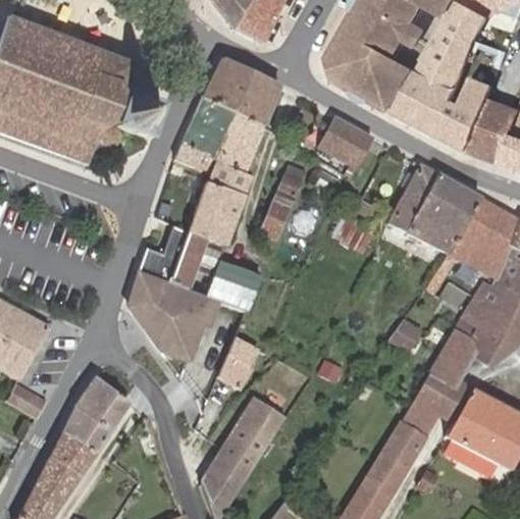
[(212,0),(234,27),(249,0),(212,0)]
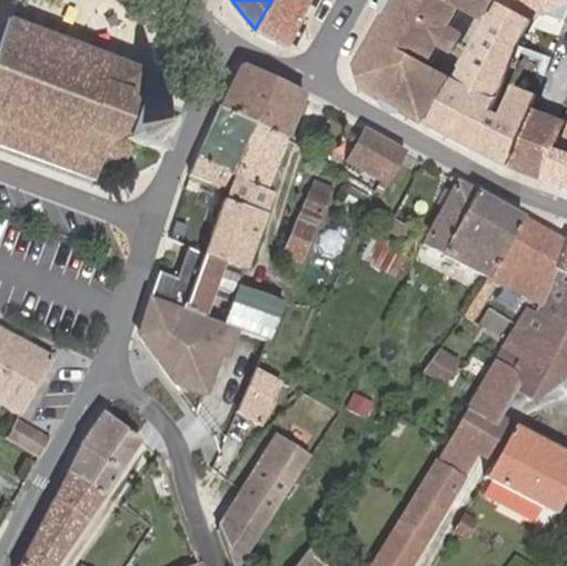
[(271,0),(255,29),(286,45),(304,0),(271,0)]
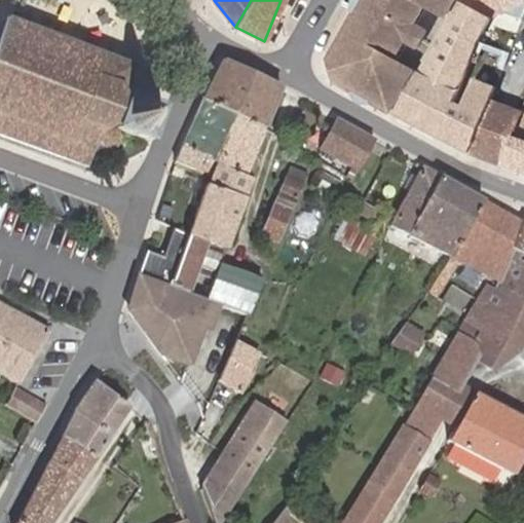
[(358,88),(399,111),(406,99),(354,68),(391,0),(374,0),(332,75),(358,88)]
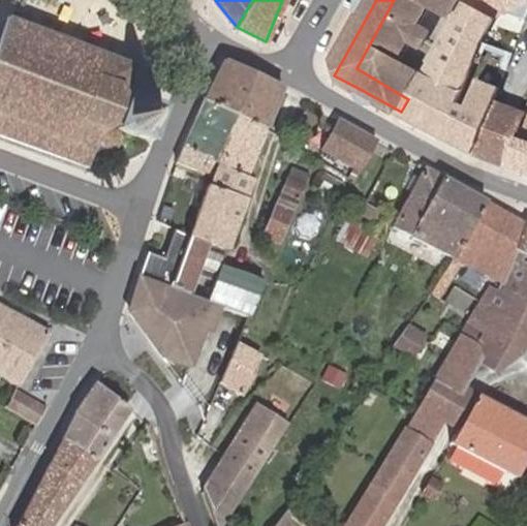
[(408,99),(464,0),(472,0),(499,13),(510,7),(506,0),(394,0),(357,68),(408,99)]
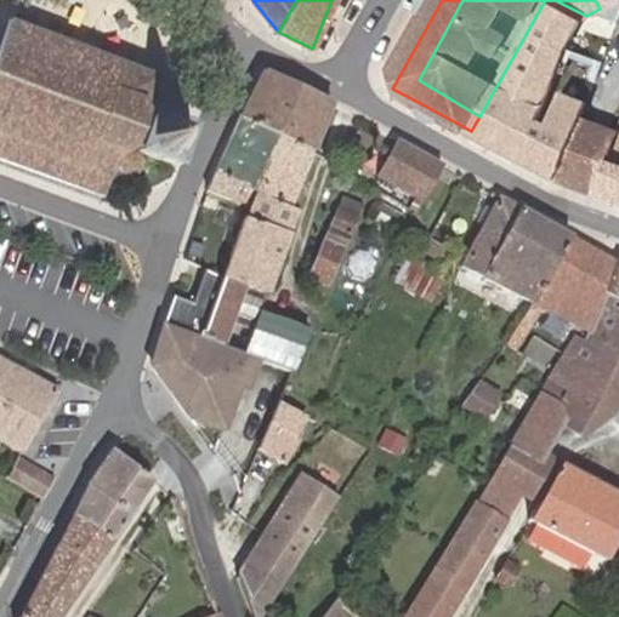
[(545,0),(480,116),(471,131),(557,176),(598,190),(618,136),(618,124),(584,112),(560,103),(552,120),(540,114),(547,98),(573,38),(586,16),(555,0),(545,0)]
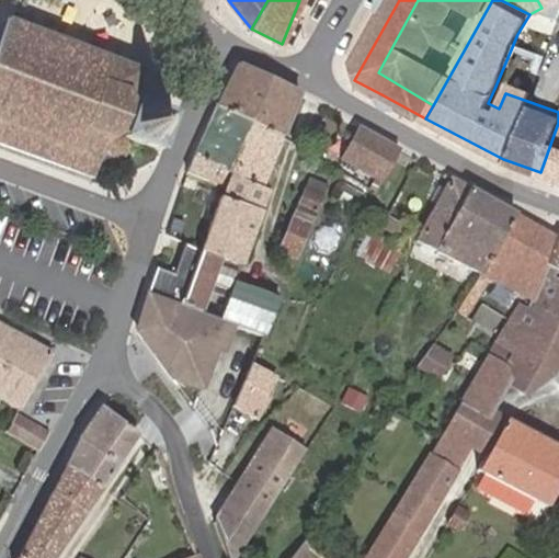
[(137,98),(146,70),(8,19),(0,38),(0,141),(92,175),(102,151),(110,156),(115,158),(124,156),(128,150),(129,143),(128,139),(126,136),(160,149),(174,111),(137,98)]
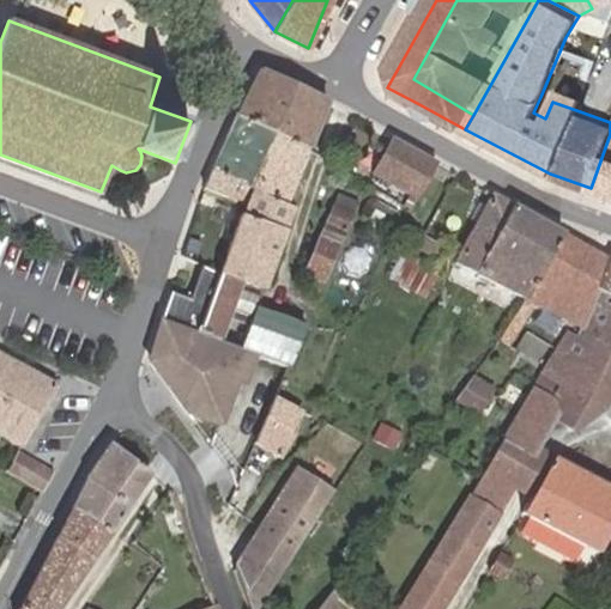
[(290,199),(327,102),(259,69),(206,186),(229,195),(236,180),(252,186),(295,203),(296,202),(290,199)]
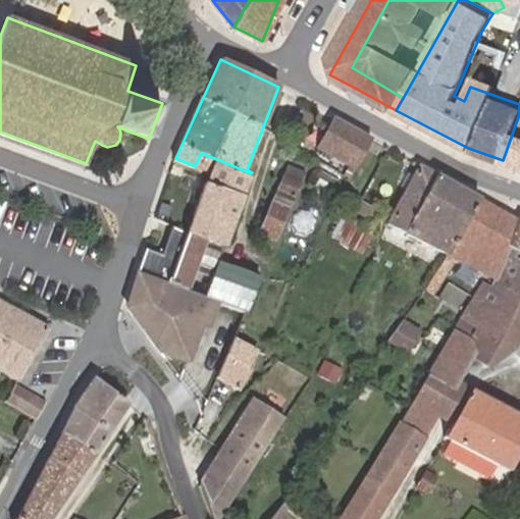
[(464,101),(470,87),(460,83),(454,96),(464,101)]
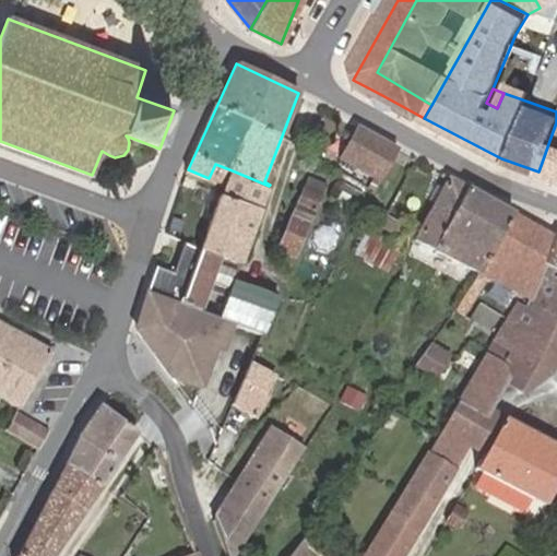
[(556,122),(538,172),(556,178),(556,122)]
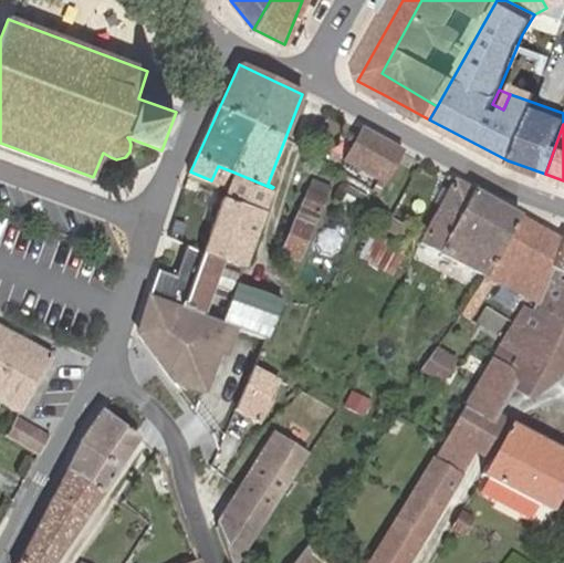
[(390,200),(414,156),(361,126),(344,158),(378,179),(385,183),(379,195),(390,200)]
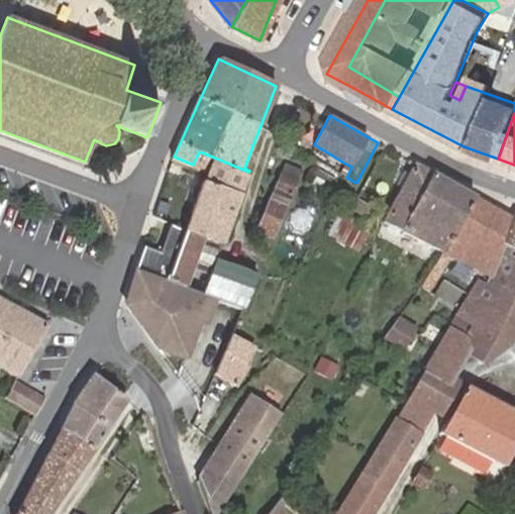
[(207,171),(185,228),(221,242),(223,240),(248,172),(212,157),(207,171)]
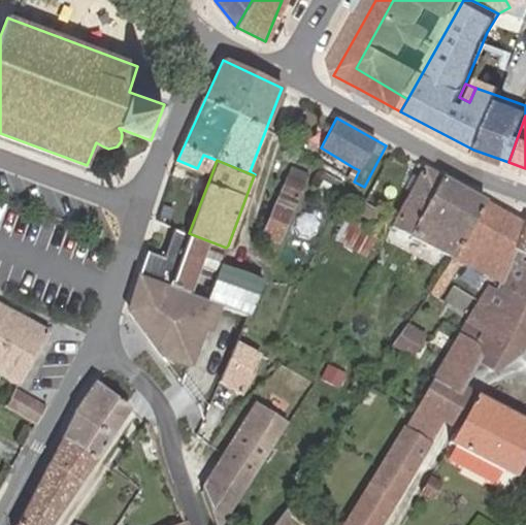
[(393,224),(451,255),(486,199),(423,165),(393,224)]
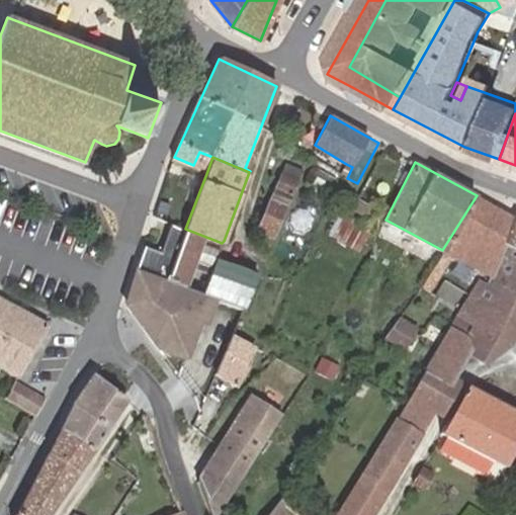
[(303,171),(285,164),(258,229),(274,236),(303,171)]
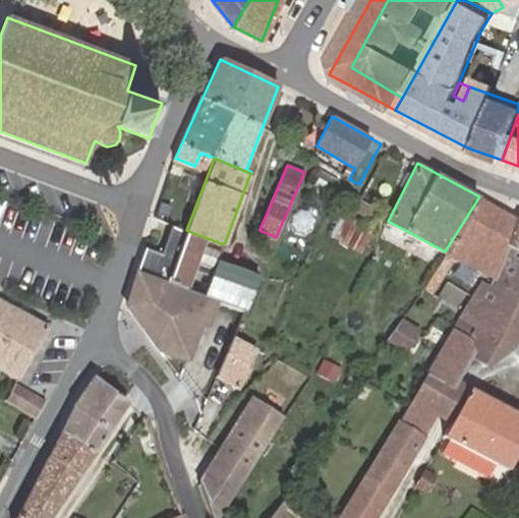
[(309,250),(322,203),(296,196),(284,244),(309,250)]
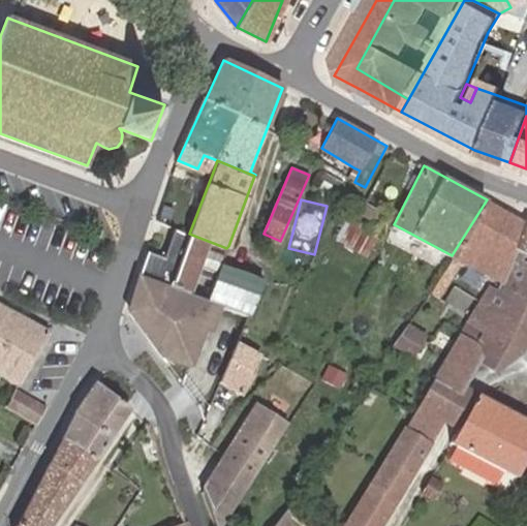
[(380,525),(445,420),(467,383),(481,361),(498,371),(522,356),(526,344),(526,221),(487,199),(452,255),(430,291),(440,297),(463,264),(501,282),(498,287),(490,284),(440,367),(421,402),(381,466),(344,525),(380,525)]
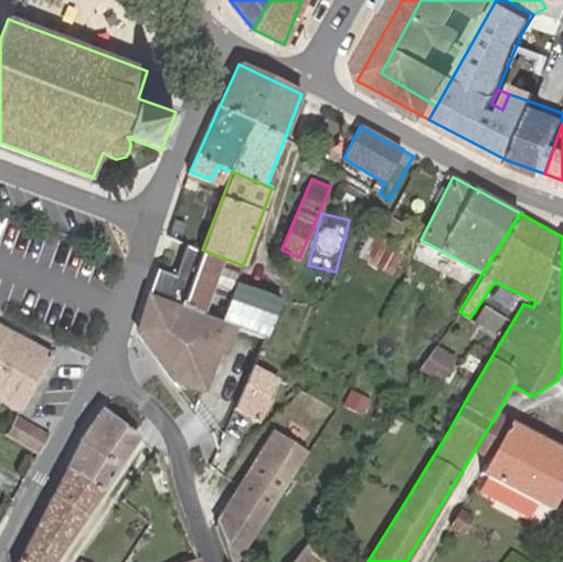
[(411,235),(416,225),(393,213),(388,223),(411,235)]
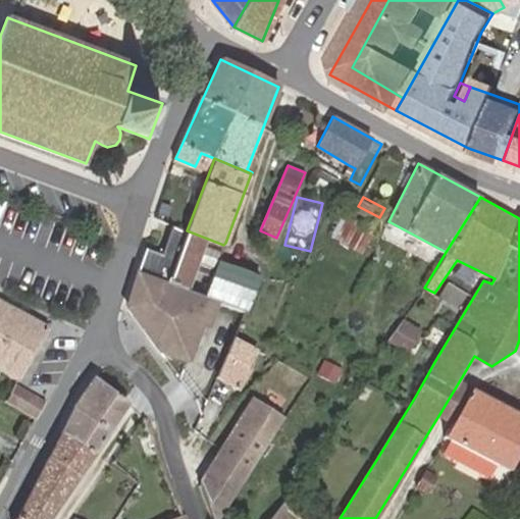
[(371,232),(352,223),(348,231),(366,242),(371,232)]
